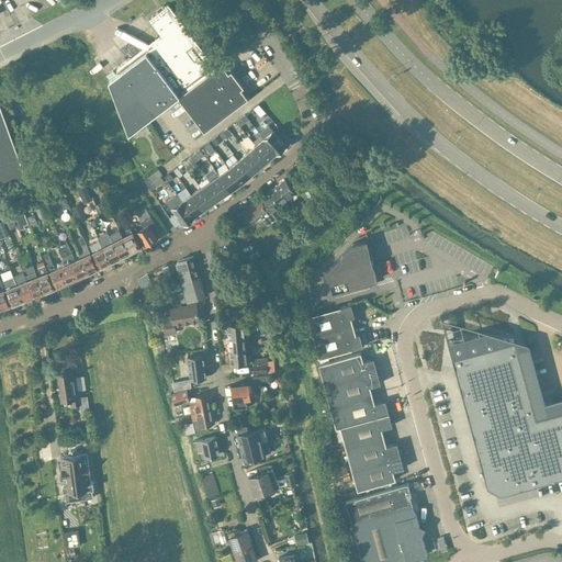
[(178,97),(216,67),(168,3),(149,19),(164,37),(161,38),(157,36),(154,45),(149,43),(146,51),(142,48),(138,57),(134,60),(130,58),(116,68),(117,72),(109,80),(128,133),(178,97)]
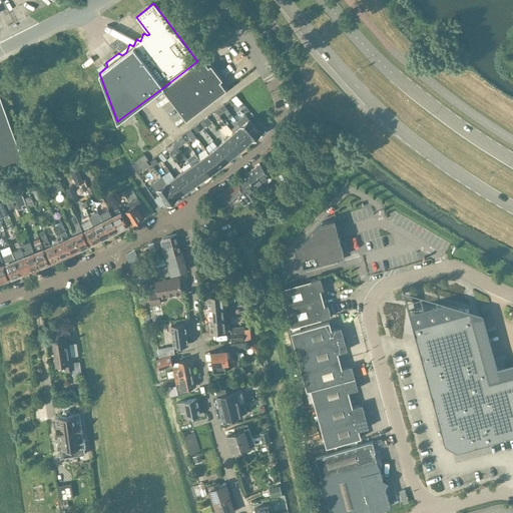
[(174,103),(216,71),(210,64),(208,66),(202,57),(197,61),(162,88),(174,103)]
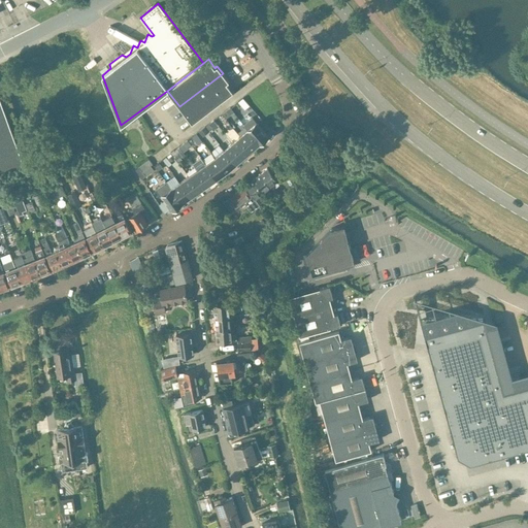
[(192,123),(233,92),(226,84),(229,81),(223,73),(179,106),(192,123)]
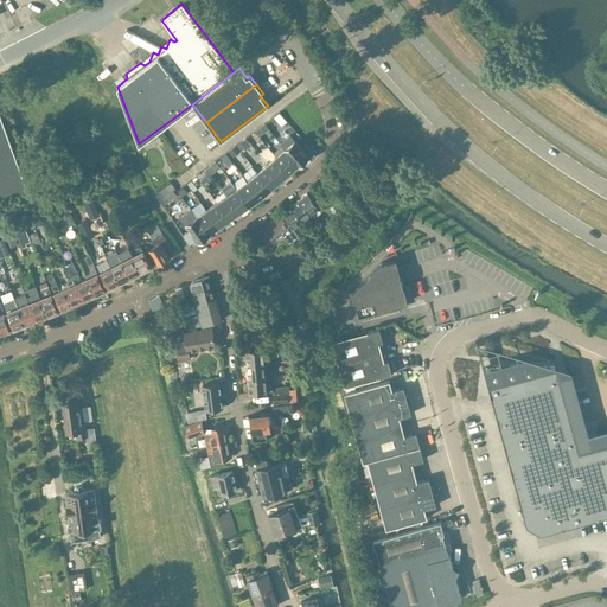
[(279,113),(274,117),(281,126),(287,121),(279,113)]
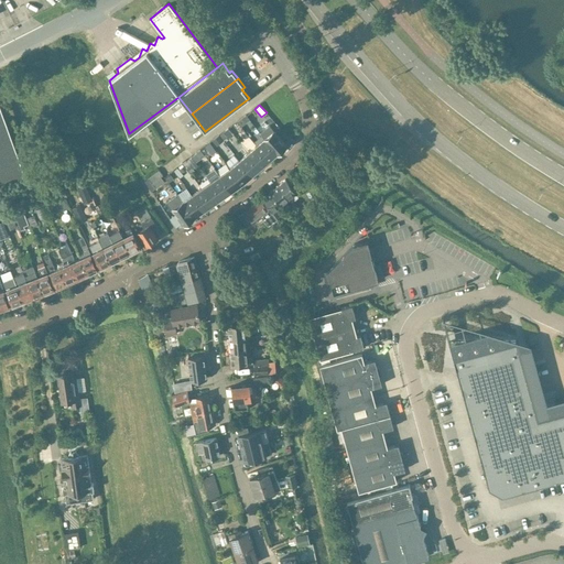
[(0,186),(25,177),(10,134),(0,106),(0,186)]
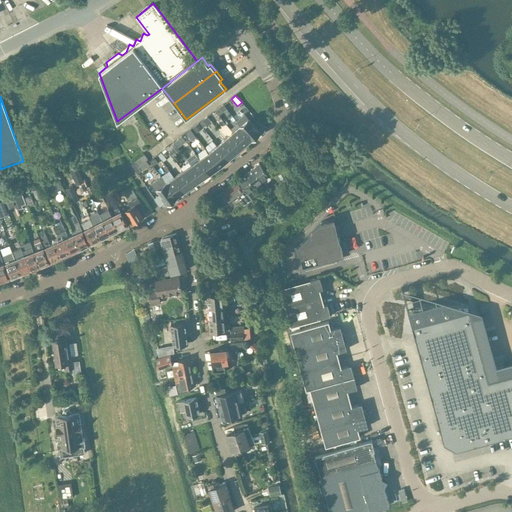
[(252,139),(260,132),(248,119),(240,126),(252,139)]
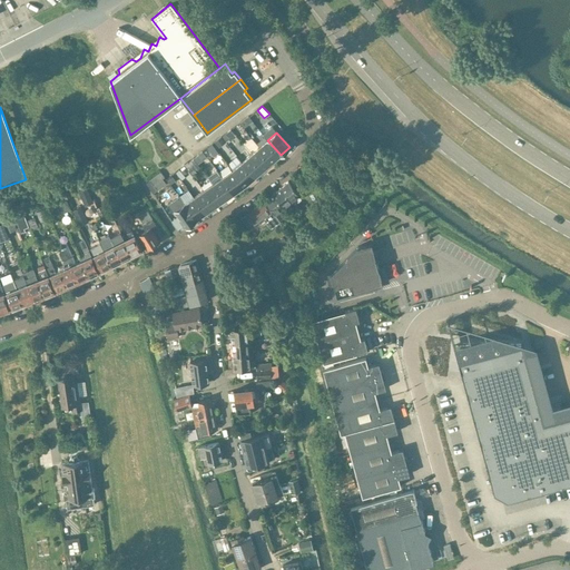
[(222,136),(215,141),(219,147),(226,141),(222,137),(222,136)]
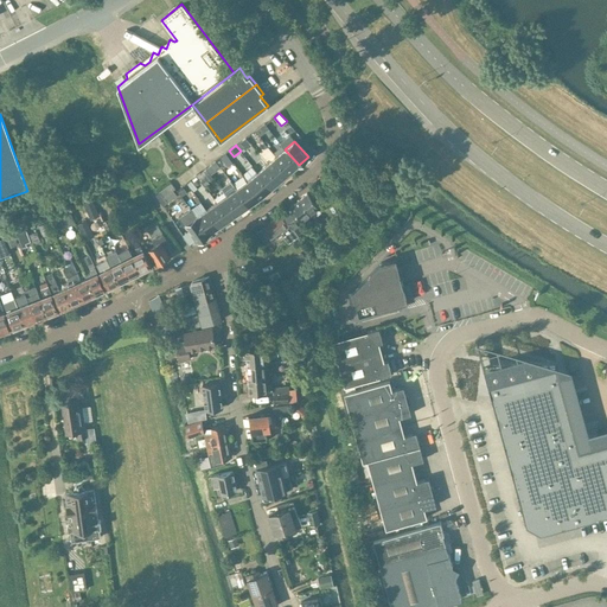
[(299,165),(285,149),(275,157),(289,173),(299,165)]
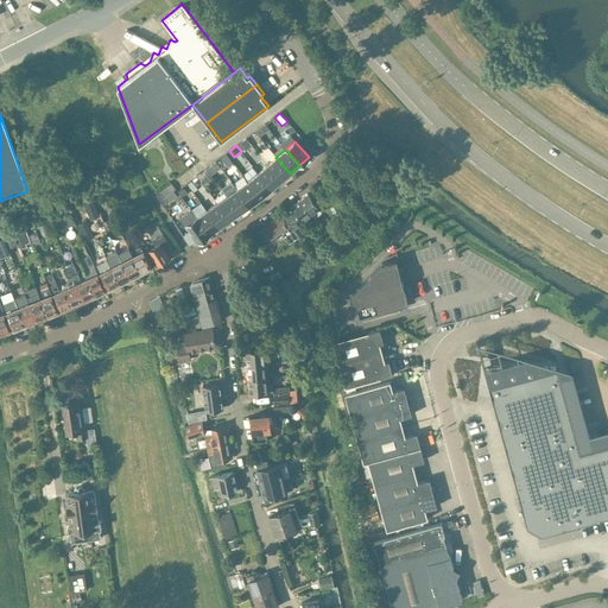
[(280,181),(290,173),(276,157),(267,165),(280,181)]
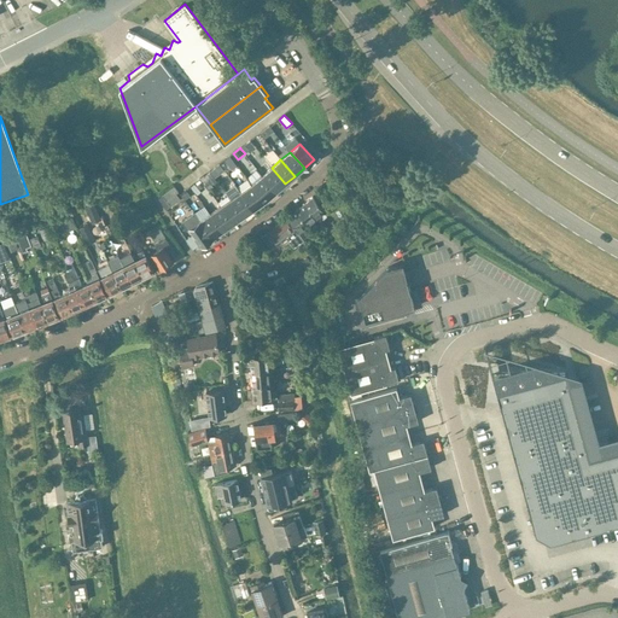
[(226,162),(221,165),(225,173),(231,168),(226,162)]
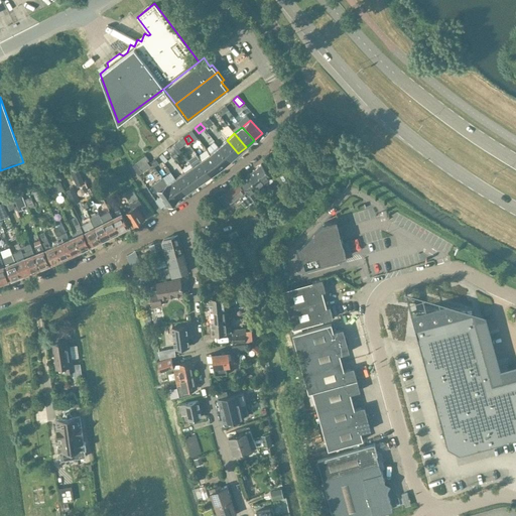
[(182,138),(175,143),(179,148),(186,143),(182,138)]
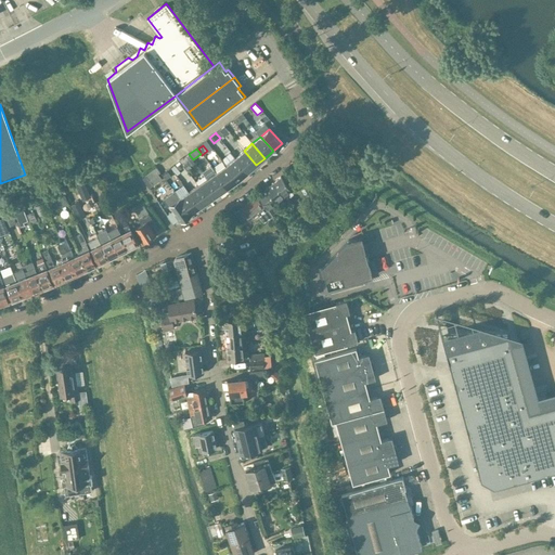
[(248,172),(256,165),(244,151),(235,158),(248,172)]
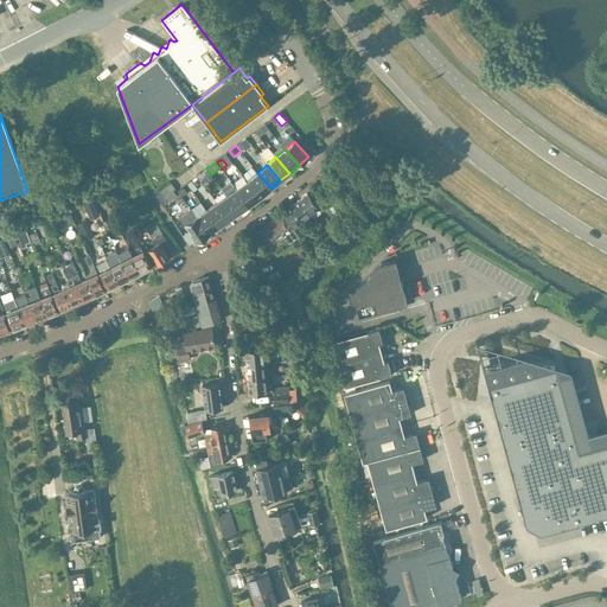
[(200,172),(196,176),(202,183),(206,180),(208,181),(213,178),(206,168),(202,172),(200,172)]
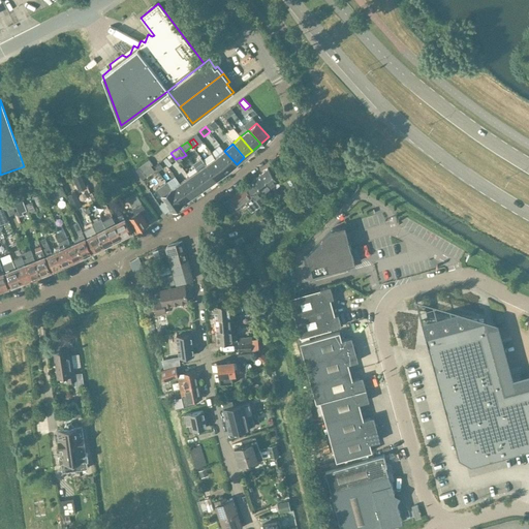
[(226,173),(237,164),(224,151),(215,158),(226,173)]
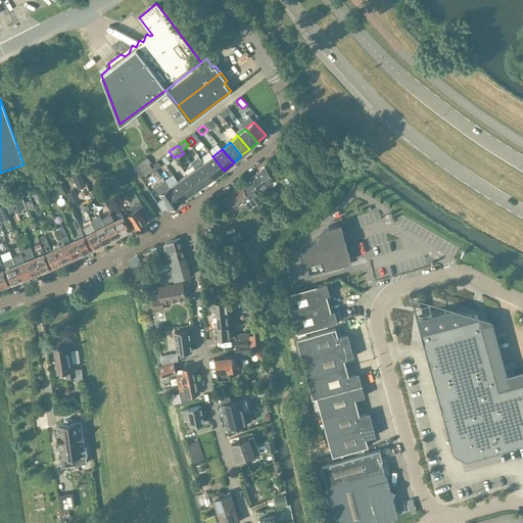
[(164,155),(161,158),(167,165),(170,162),(164,155)]
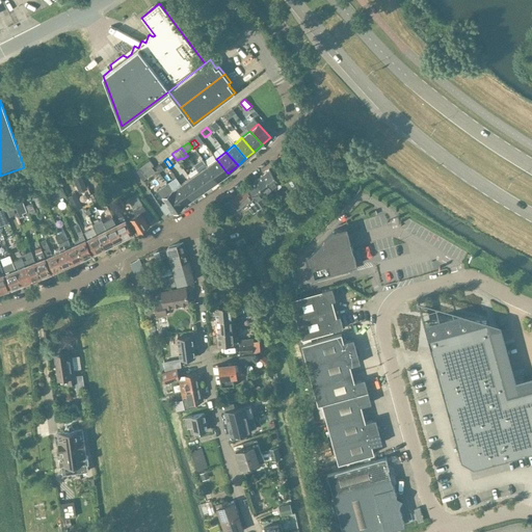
[(217,181),(228,174),(216,159),(207,165),(217,181)]
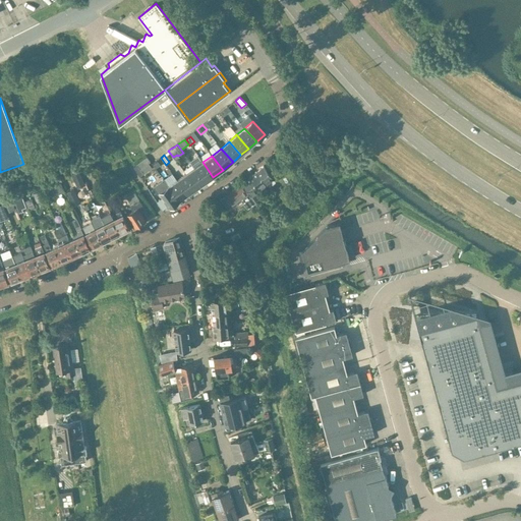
[(143,174),(150,170),(146,165),(150,162),(147,157),(136,165),(137,165),(143,174)]
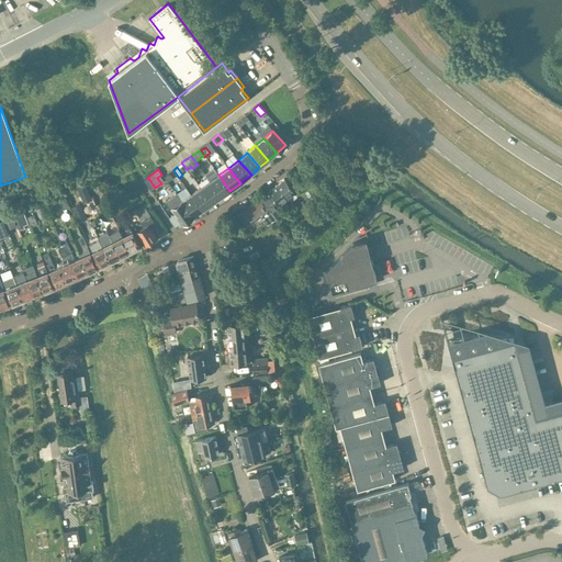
[(332,184),(340,175),(336,170),(327,181),(332,184)]
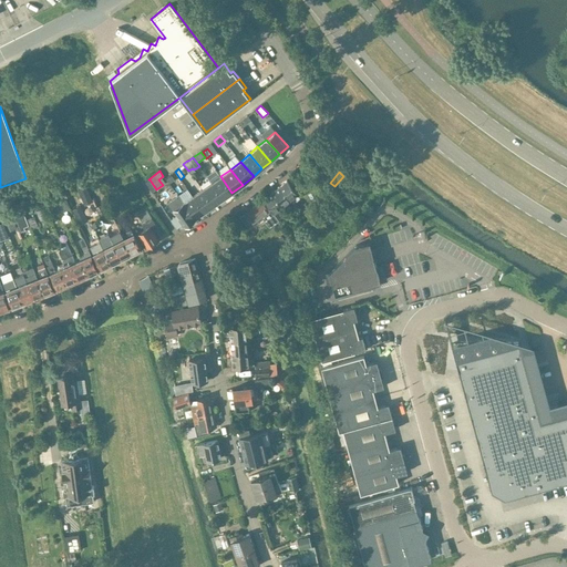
[(223,199),(232,193),(220,176),(212,183),(223,199)]
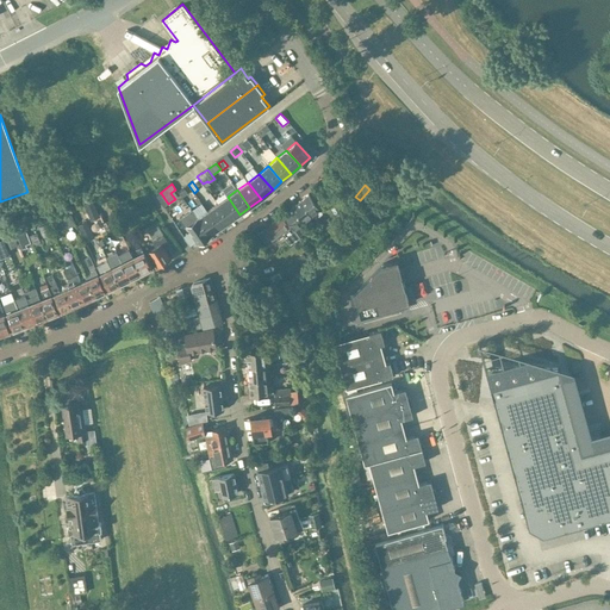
[(161,193),(156,197),(163,207),(168,204),(161,193)]
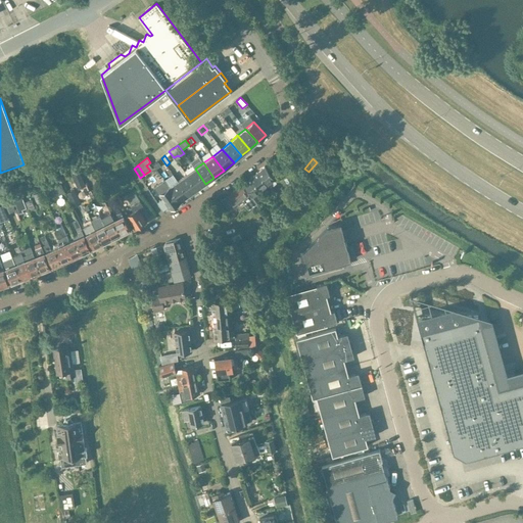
[(265,167),(257,172),(267,184),(274,178),(265,167)]
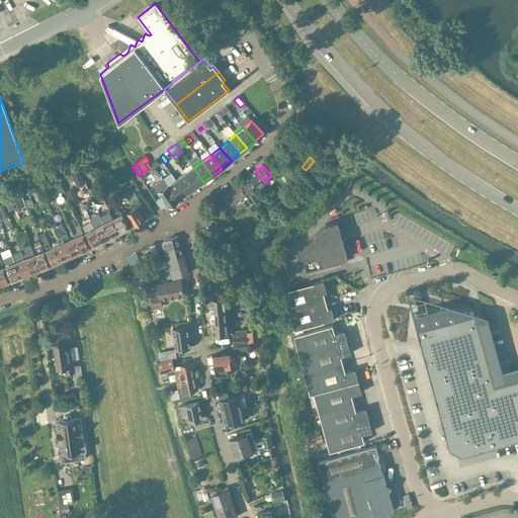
[(87,167),(79,172),(83,179),(91,175),(87,167)]
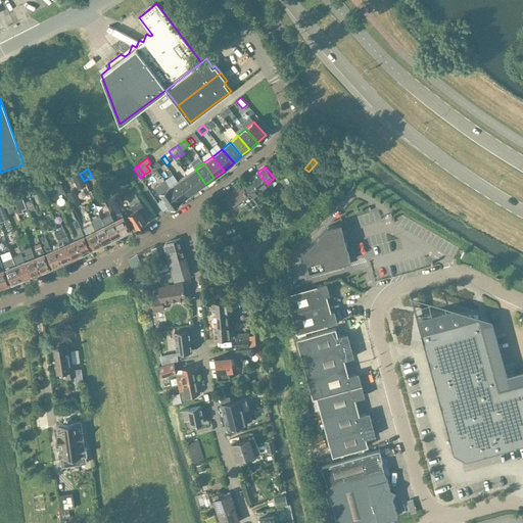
[(197,189),(205,184),(195,169),(186,175),(197,189)]
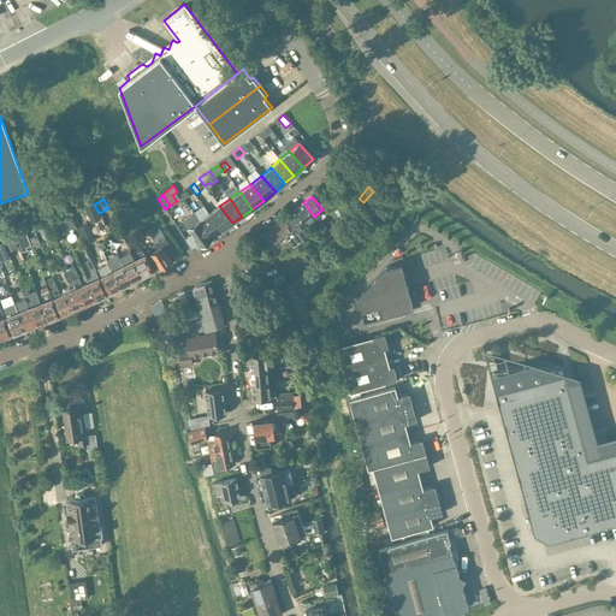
[(93,202),(84,207),(92,223),(101,219),(93,202)]
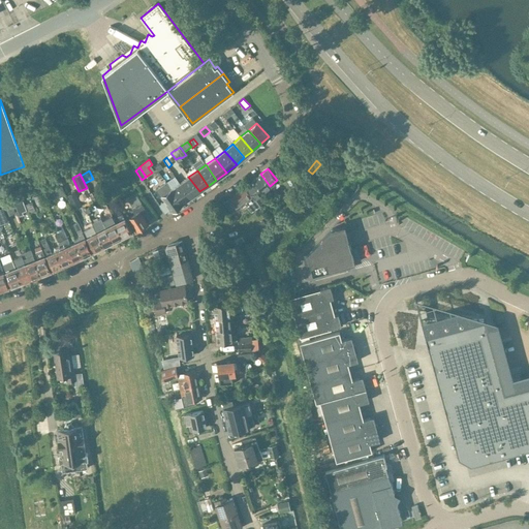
[(260,174),(253,180),(262,191),(270,186),(260,174)]
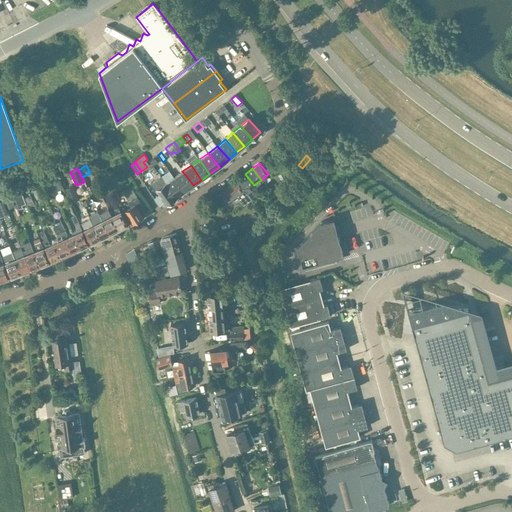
[(184,191),(193,185),(182,171),(174,177),(184,191)]
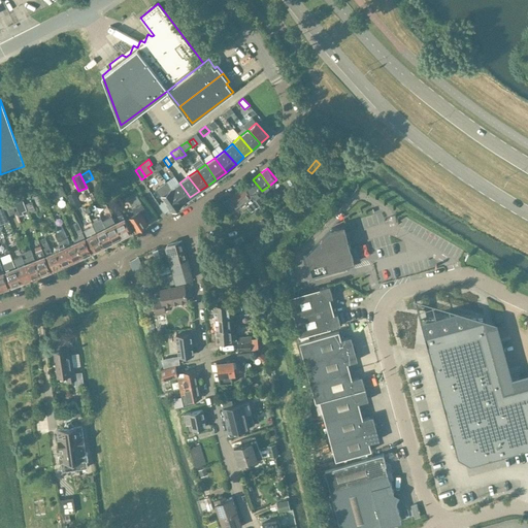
[(248,184),(245,186),(255,197),(260,203),(267,198),(262,192),(262,191),(253,179),(248,184)]
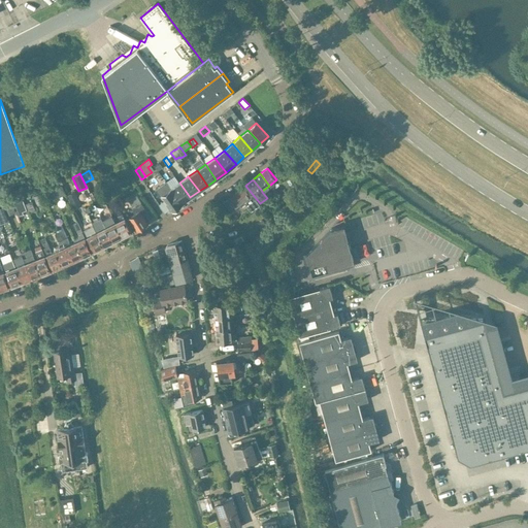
[(182,203),(190,197),(179,183),(171,189),(182,203)]
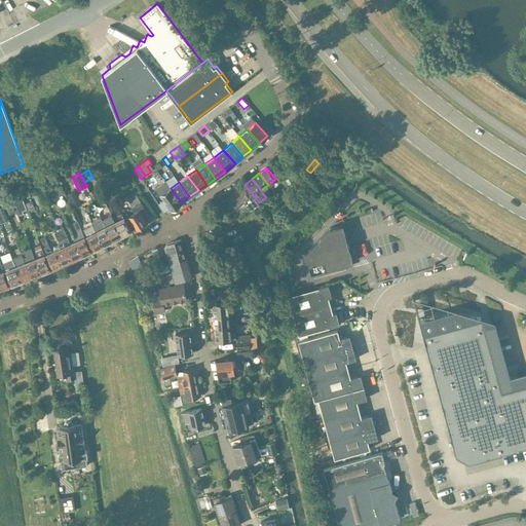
[(242,186),(223,201),(228,208),(232,204),(235,210),(243,203),(250,211),(258,204),(254,199),(253,200),(251,197),(249,194),(242,186)]
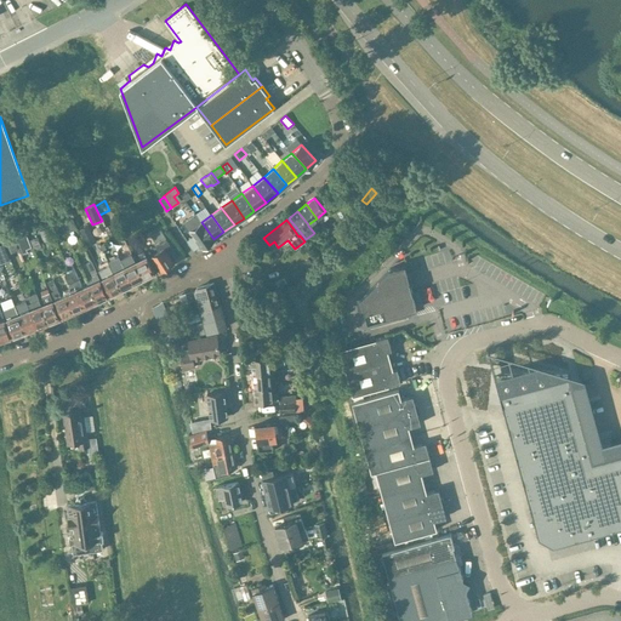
[(203,246),(214,239),(201,222),(191,229),(203,246)]
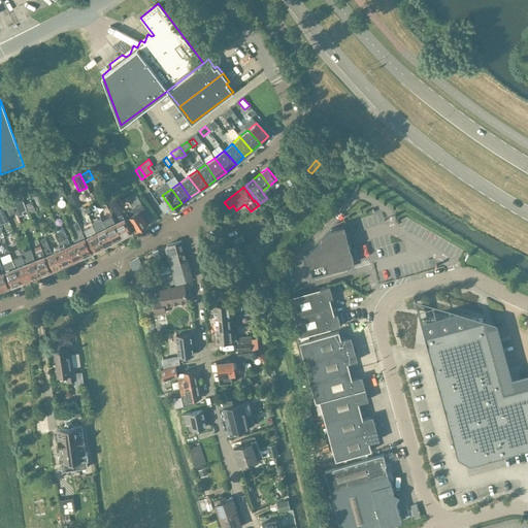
[(80,203),(77,197),(74,192),(67,195),(73,207),(80,203)]
